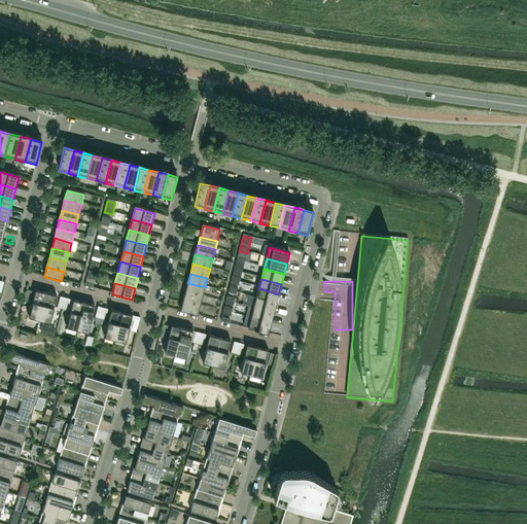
[(202,298),(205,287),(187,283),(185,292),(202,298)]
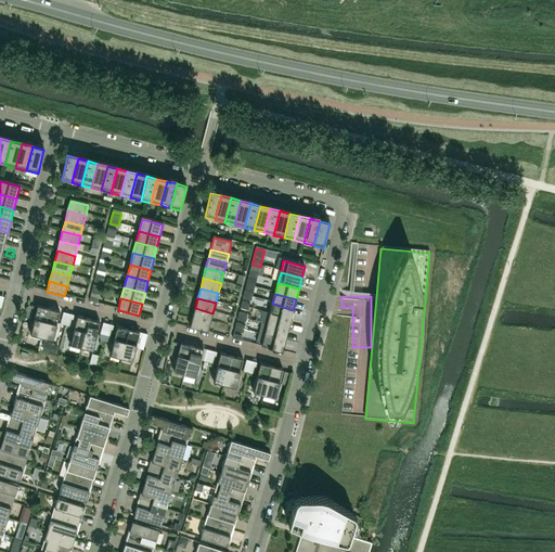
[(291,320),(293,310),(272,304),(269,315),(291,320)]
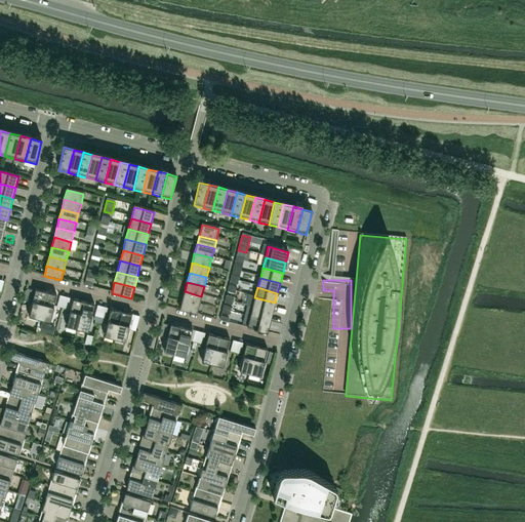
[(39,320),(46,293),(35,290),(31,307),(29,306),(27,315),(29,316),(29,317),(39,320)]
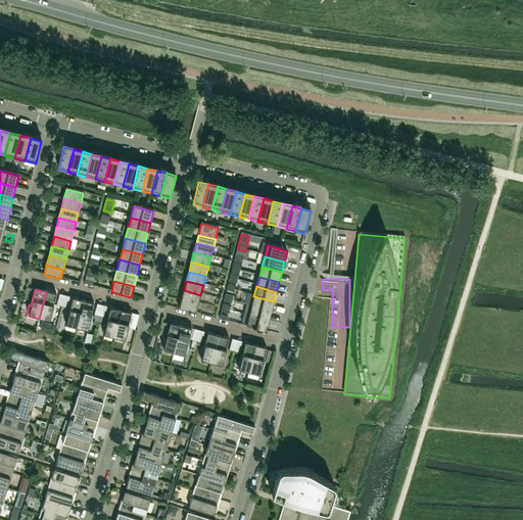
[(27,290),(24,302),(30,303),(33,291),(27,290)]
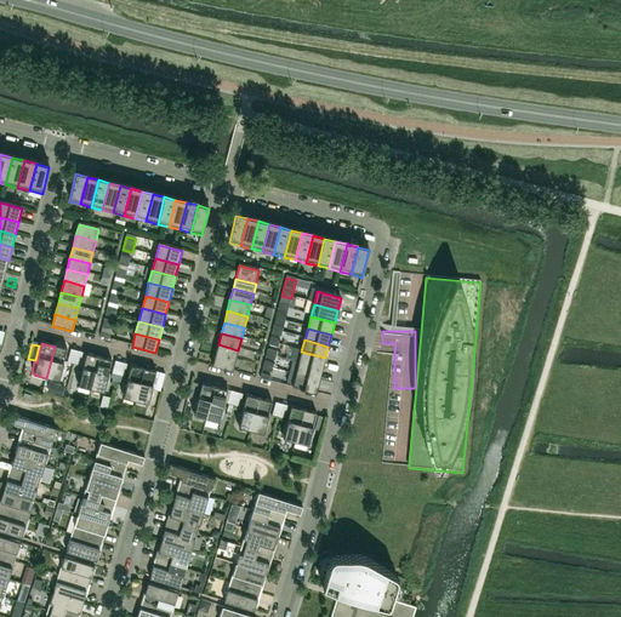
[(235,361),(238,350),(218,344),(215,356),(235,361)]
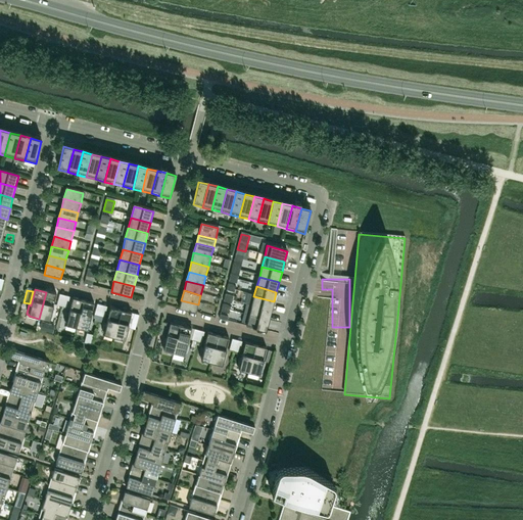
[(52,311),(56,295),(46,292),(39,319),(49,322),(50,320),(52,321),(54,312),(52,311)]
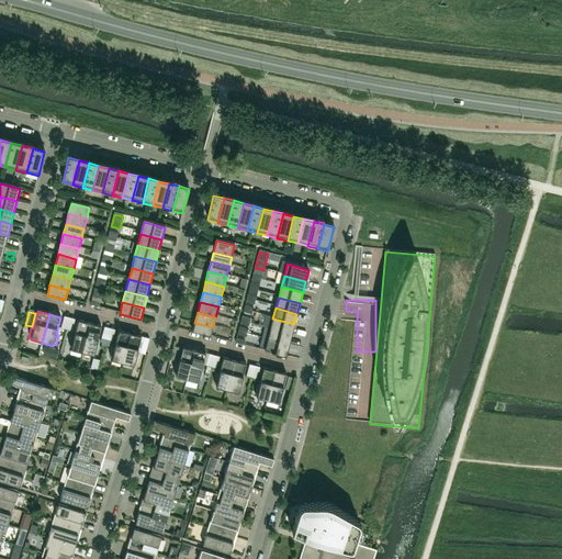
[(306,328),(308,320),(300,317),(298,326),(306,328)]
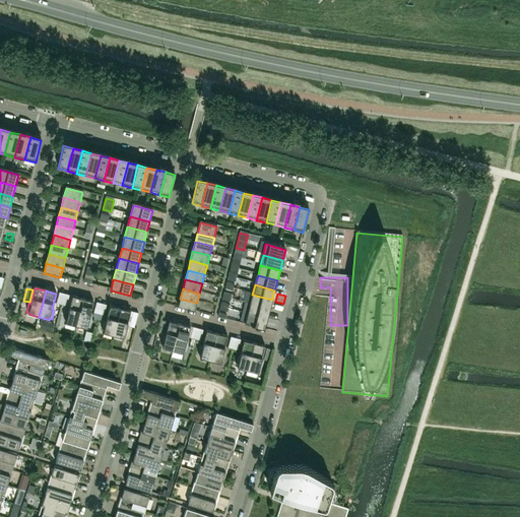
[(269,310),(272,300),(252,295),(250,305),(269,310)]
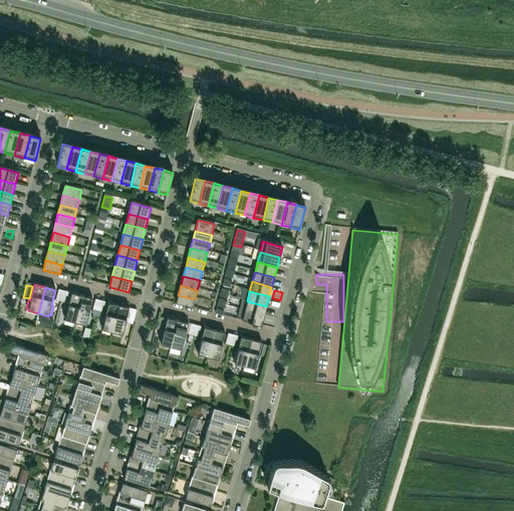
[(58,293),(55,305),(65,307),(68,295),(58,293)]
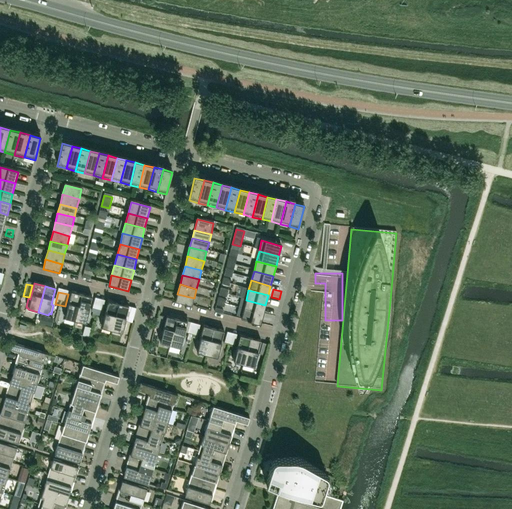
[(75,322),(81,296),(71,293),(67,308),(65,308),(63,317),(65,317),(64,319),(75,322)]
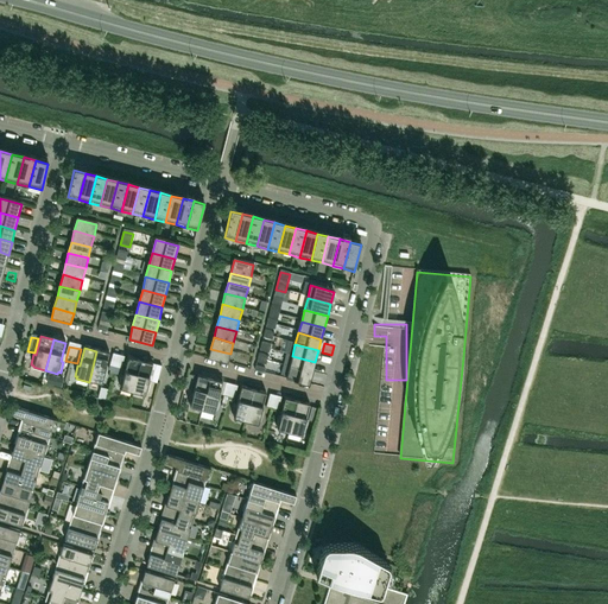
[(227,366),(230,354),(210,349),(208,360),(227,366)]
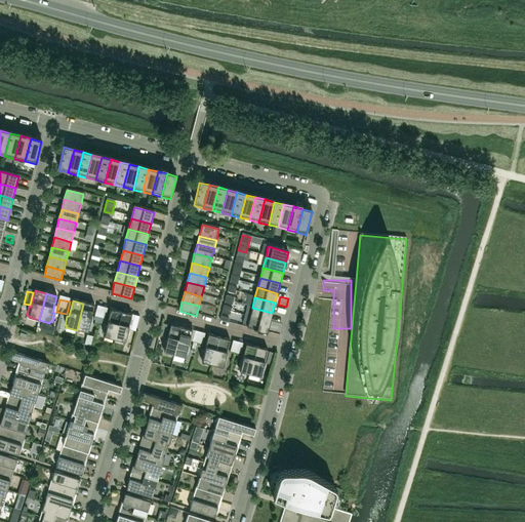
[(90,322),(94,306),(83,304),(77,330),(87,332),(87,331),(89,331),(92,322),(90,322)]
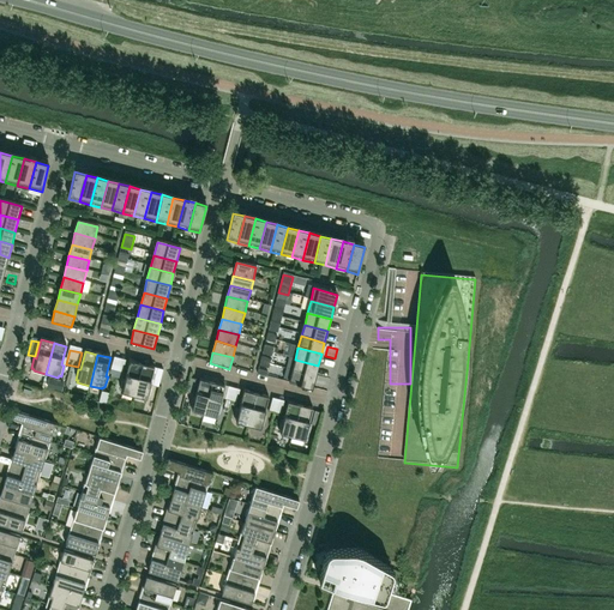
[(315,378),(318,366),(295,360),(289,358),(287,370),(315,378)]
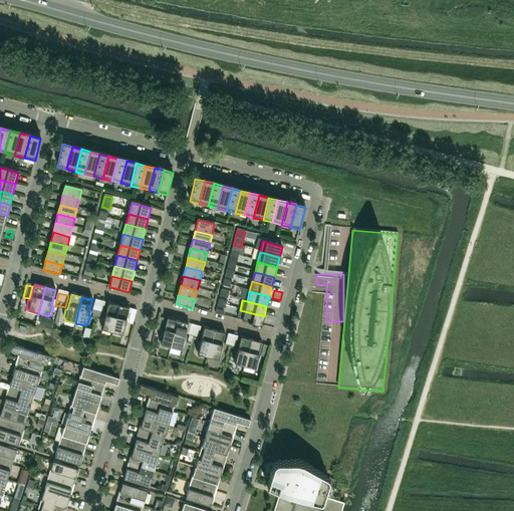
[(112,332),(118,306),(108,304),(104,319),(102,318),(100,327),(102,328),(101,330),(112,332)]
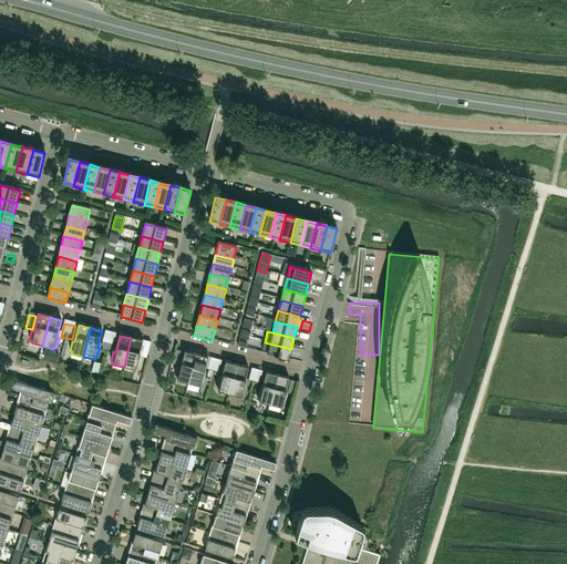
[(138,358),(143,341),(131,338),(124,367),(135,370),(135,368),(137,369),(140,359),(138,358)]
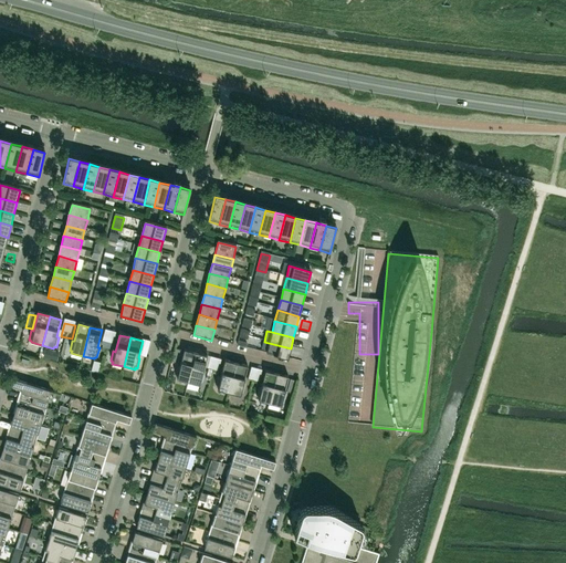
[(150,343),(143,341),(138,357),(139,358),(146,360),(150,343)]
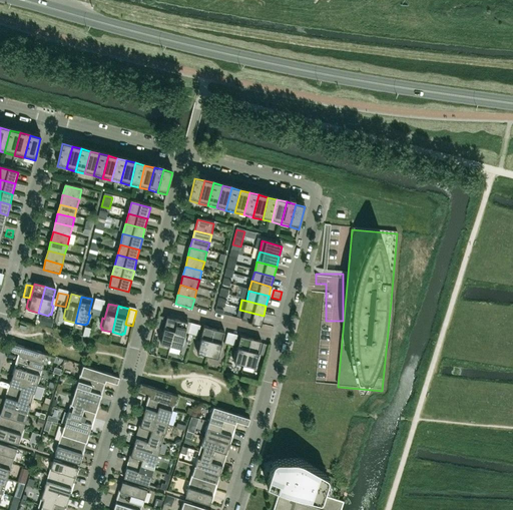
[(261,326),(264,316),(239,310),(236,320),(261,326)]
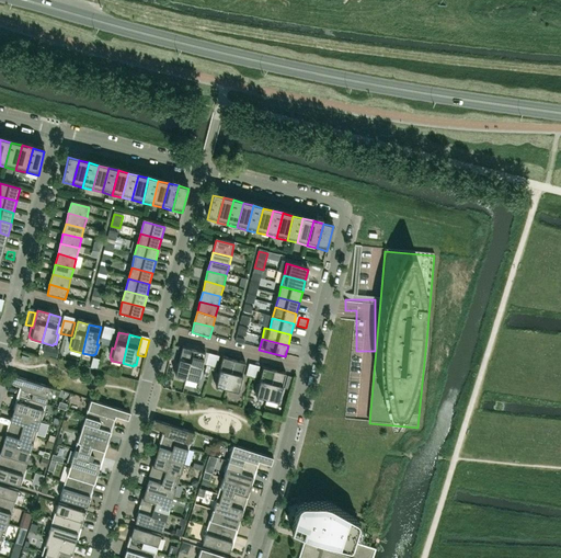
[(171,361),(176,362),(180,350),(174,348),(171,361)]
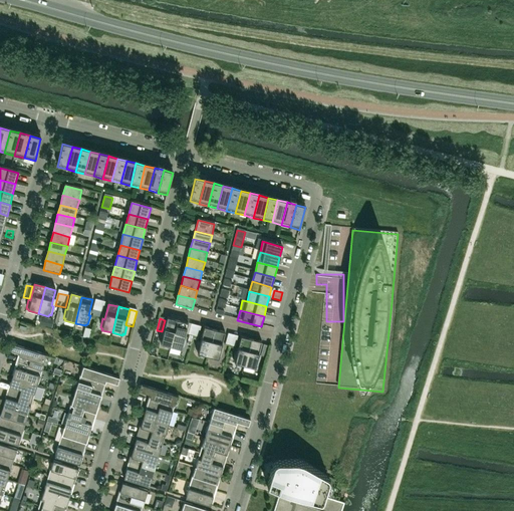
[(171,347),(178,321),(167,319),(163,334),(161,334),(159,343),(161,343),(161,345),(171,347)]
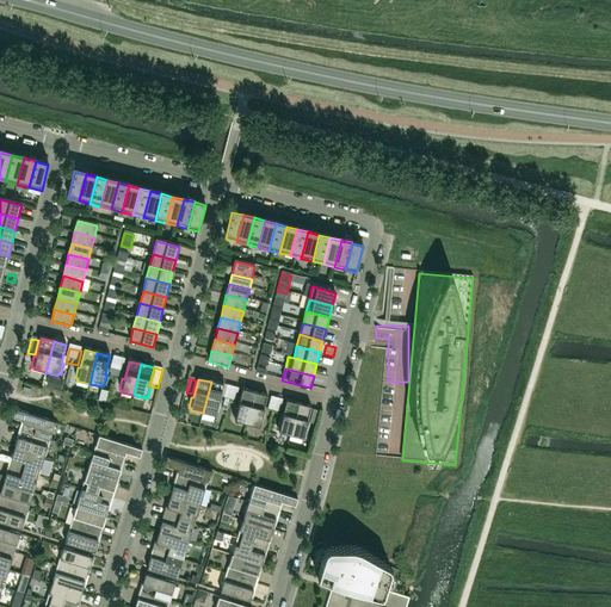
[(218,403),(223,385),(211,382),(203,413),(215,416),(216,414),(218,415),(221,404),(218,403)]
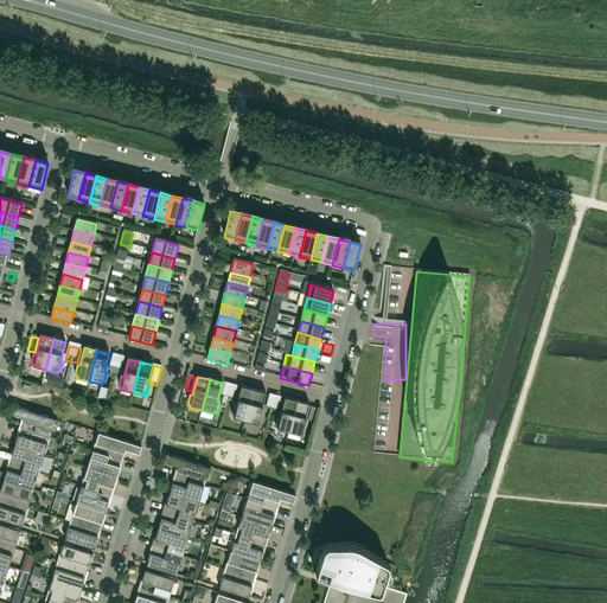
[(246,422),(253,391),(241,387),(236,406),(234,405),(231,416),(234,416),(232,418),(246,422)]
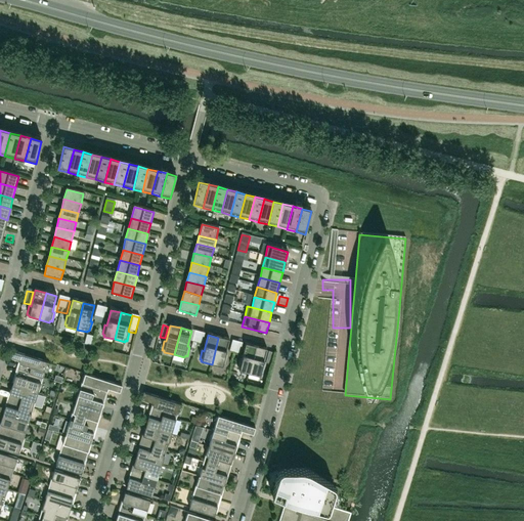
[(225,356),(229,341),(218,338),(212,364),(222,367),(222,365),(224,365),(227,356),(225,356)]
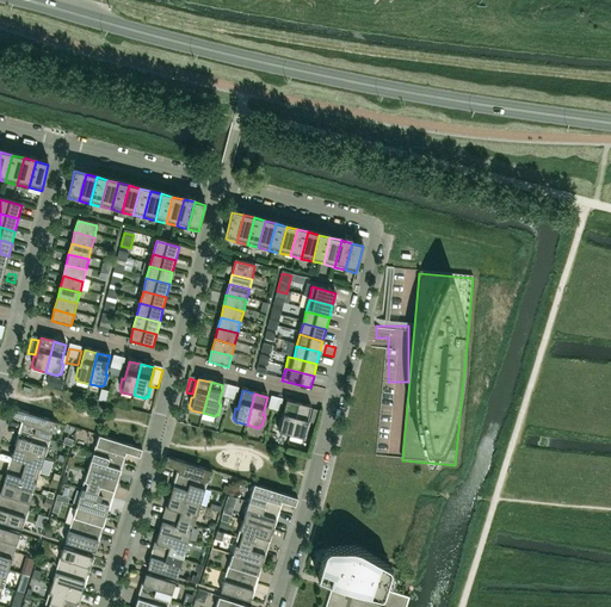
[(270,401),(267,414),(279,416),(282,403),(270,401)]
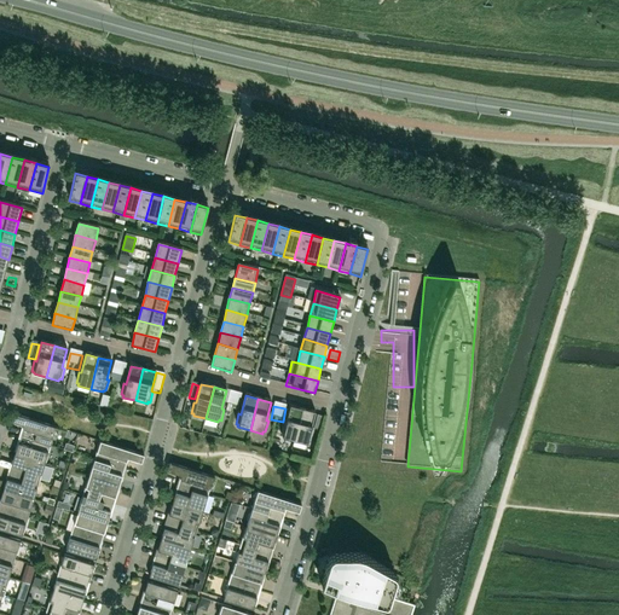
[(295,441),(302,410),(290,407),(285,425),(283,425),(281,436),(283,436),(282,439),(295,441)]
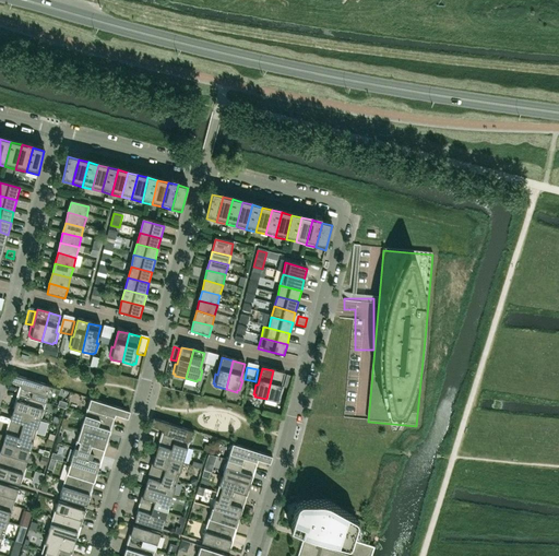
[(281,390),(285,374),(273,370),(266,399),(277,402),(277,400),(280,401),(282,391),(281,390)]
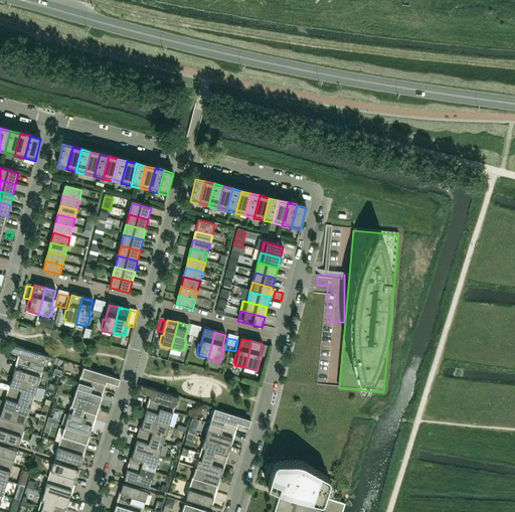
[(41,372),(46,357),(10,346),(8,352),(19,356),(17,365),(41,372)]
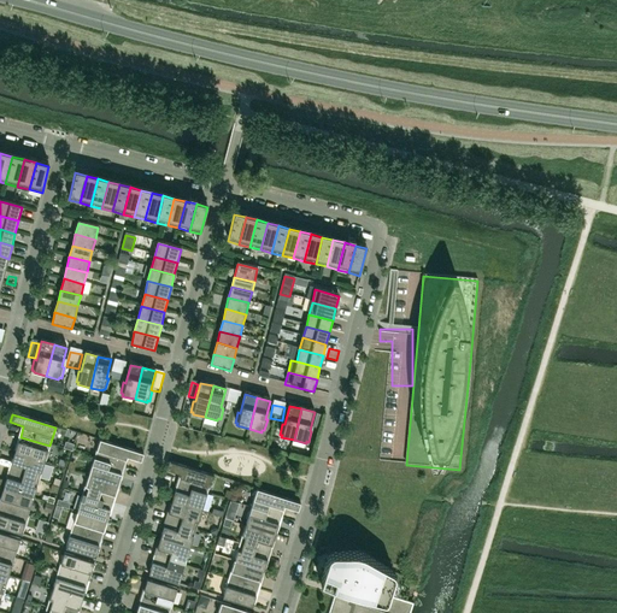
[(313,429),(319,431),(323,417),(317,416),(313,429)]
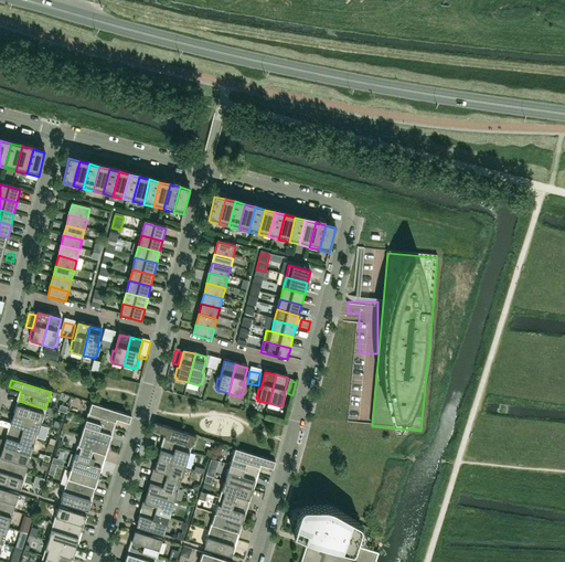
[(41,425),(45,409),(19,401),(13,416),(41,425)]
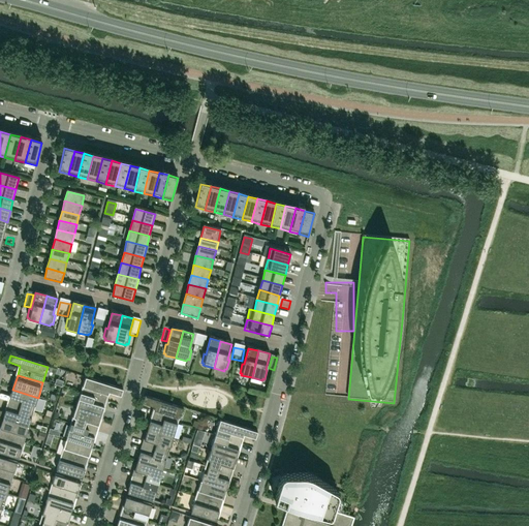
[(64,382),(57,379),(55,387),(62,389),(64,382)]
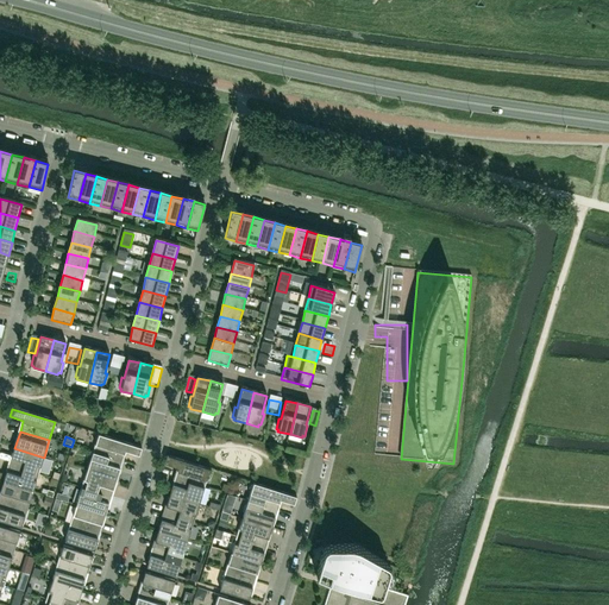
[(139,458),(142,449),(99,436),(93,454),(123,464),(125,453),(139,458)]
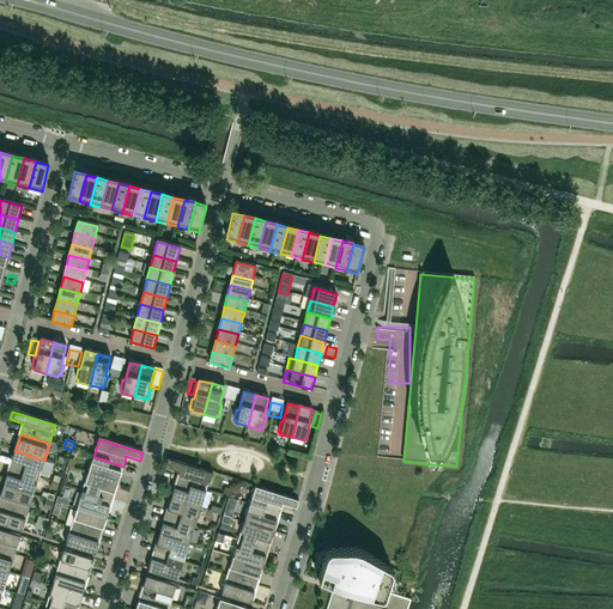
[(38,479),(44,461),(14,451),(8,469),(38,479)]
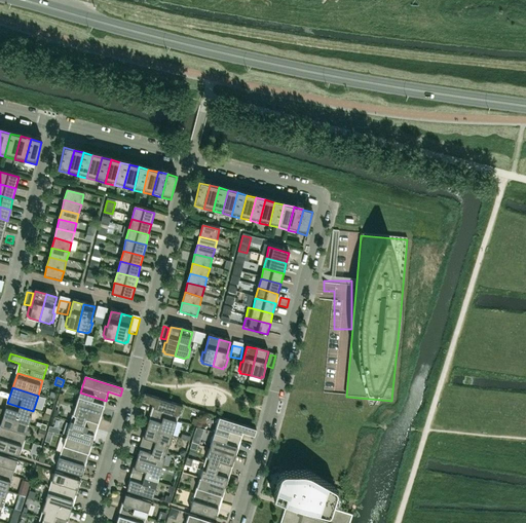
[(101,416),(106,401),(80,393),(75,408),(101,416)]
